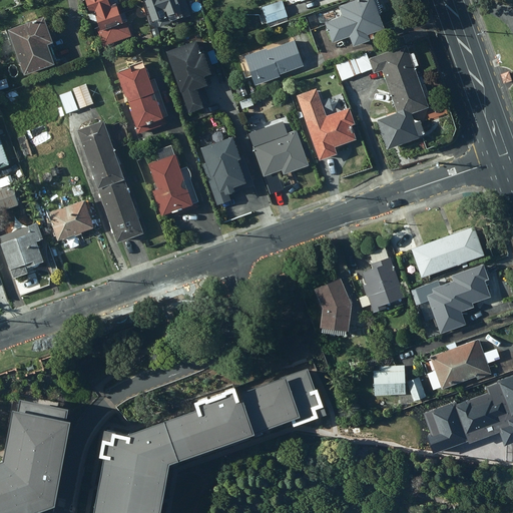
[(101,45),(128,35),(123,19),(118,21),(111,3),(107,4),(105,0),(82,0),(87,12),(90,11),(97,29),(96,30),(101,45)]
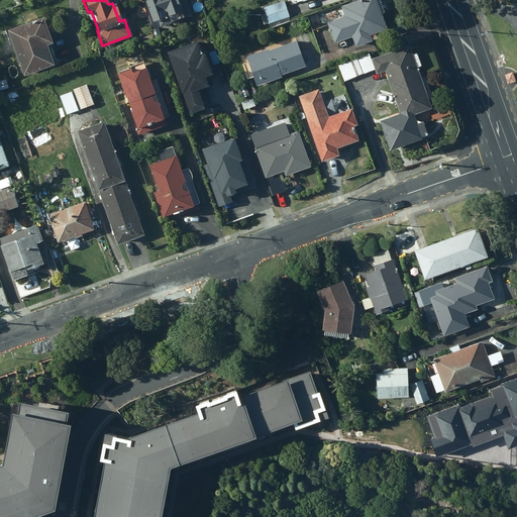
[(191,15),(185,0),(140,0),(149,20),(154,18),(158,27),(191,15)]
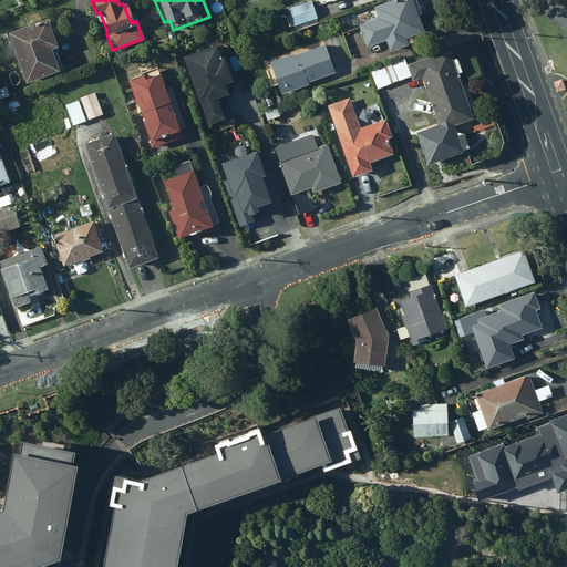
[(309,0),(287,8),(292,28),(317,20),(309,0)]
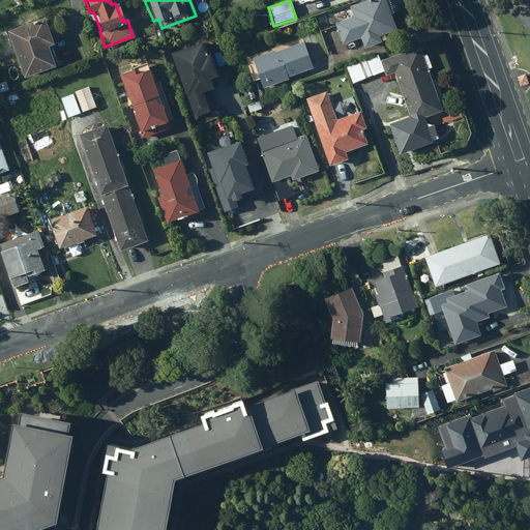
[(382,32),(394,28),(384,0),(364,0),(348,6),(351,15),(344,18),(351,39),(358,36),(361,46),(384,37),(382,32)]
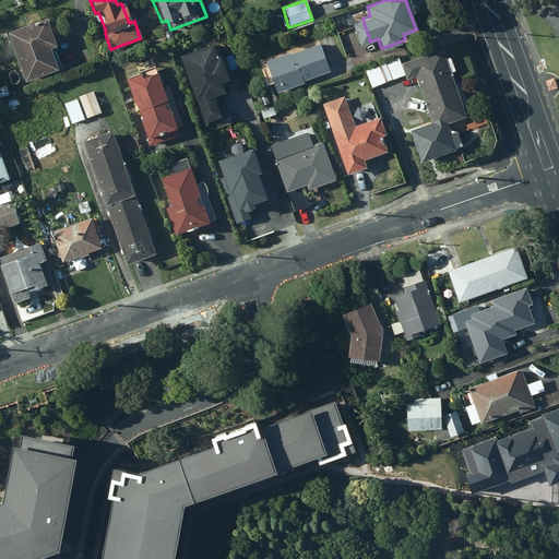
[(347,31),(341,14),(332,18),(340,34),(347,31)]
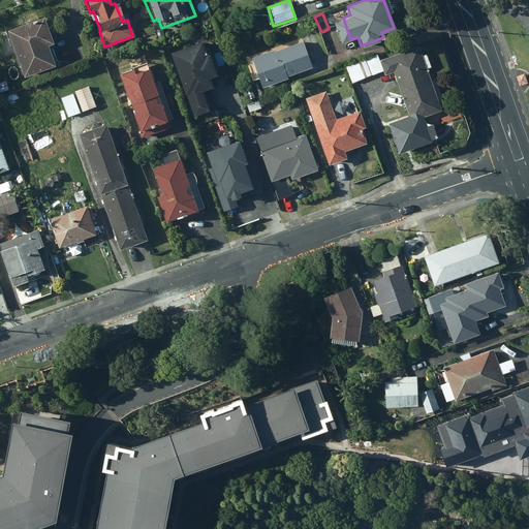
[(49,42),(40,17),(4,30),(20,74),(50,64),(42,44),(49,42)]
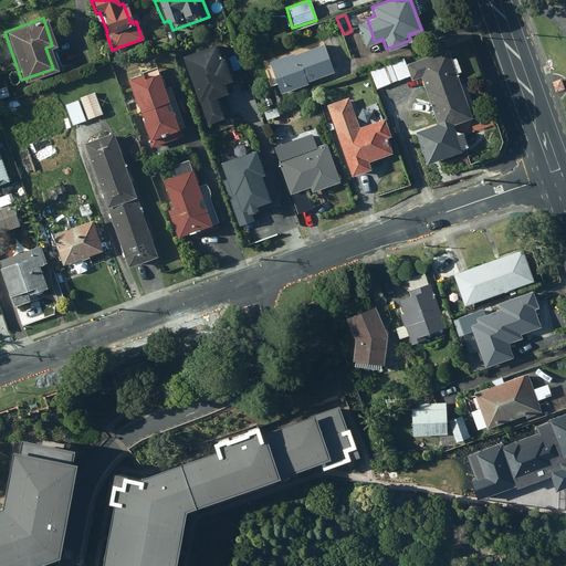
[(325,52),(323,44),(292,54),(292,52),(268,61),(279,93),(306,83),(305,80),(332,71),(325,52)]
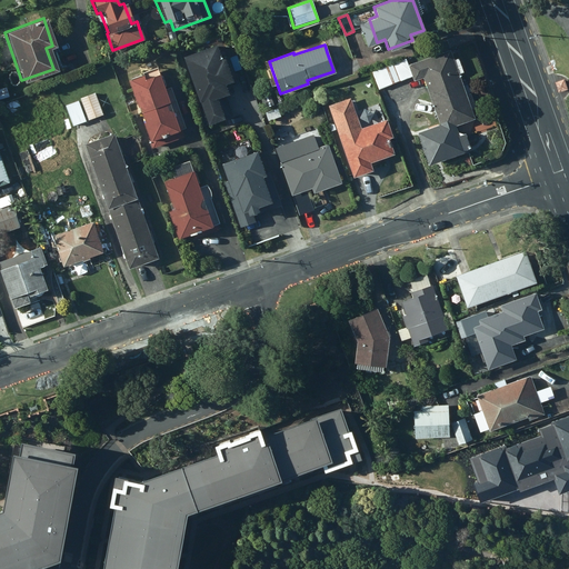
[(217,48),(182,60),(207,128),(235,118),(225,90),(237,86),(228,60),(222,62),(217,48)]
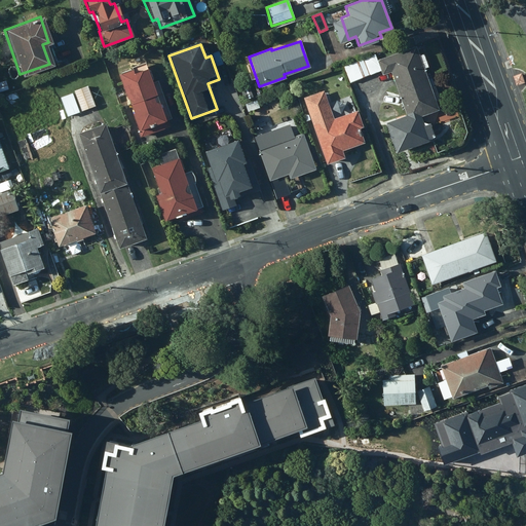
[(437,110),(415,46),(376,60),(380,74),(389,71),(405,115),(382,122),(392,152),(426,141),(425,138),(431,136),(426,121),(421,123),(418,116),(437,110)]
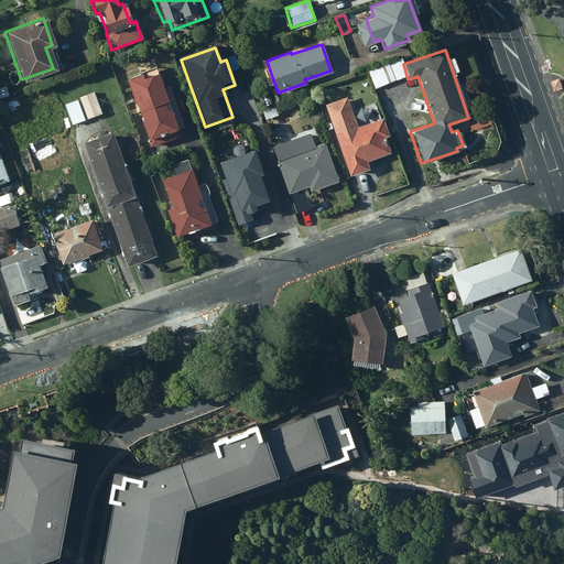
[(140,73),(123,78),(133,106),(136,105),(140,119),(138,120),(147,145),(180,136),(177,128),(181,127),(166,85),(161,87),(154,66),(139,72),(140,73)]
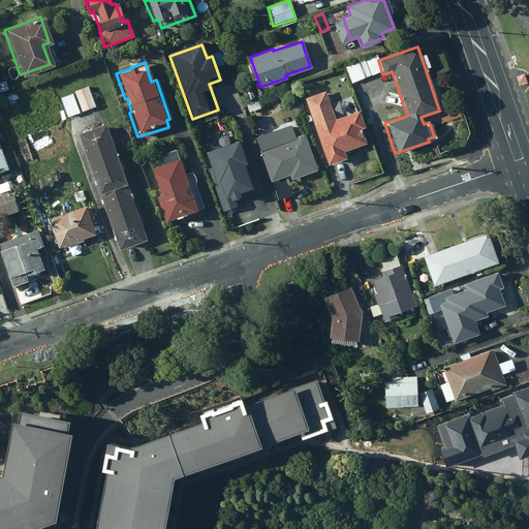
[(524,74),(515,78),(518,88),(528,85),(524,74)]
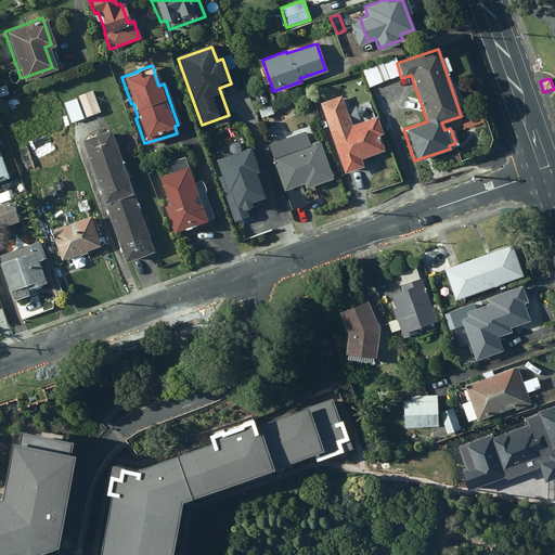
[(91,91),(77,97),(85,116),(99,111),(91,91)]
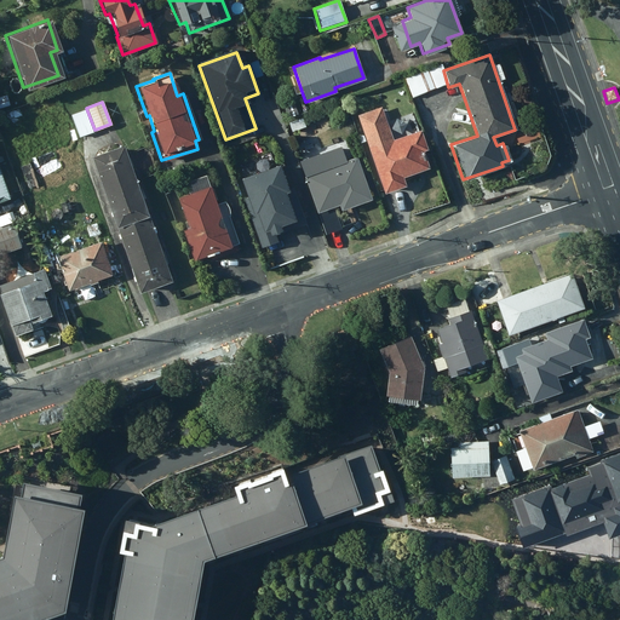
[(382,107),(356,115),(382,193),(402,185),(400,177),(426,168),(422,151),(425,150),(418,128),(391,138),(382,107)]
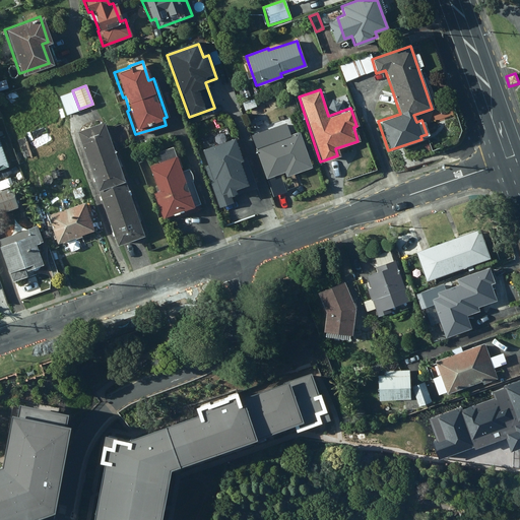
[(76,111),(70,91),(58,95),(65,115),(76,111)]
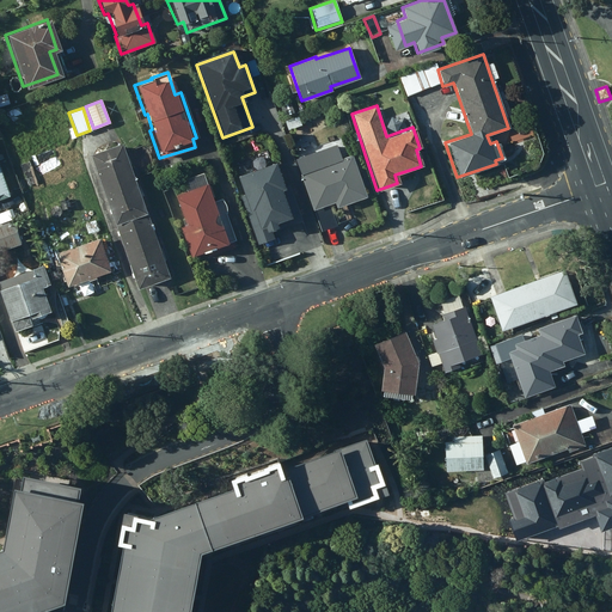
[(299,116),(283,121),(286,129),(301,124),(299,116)]
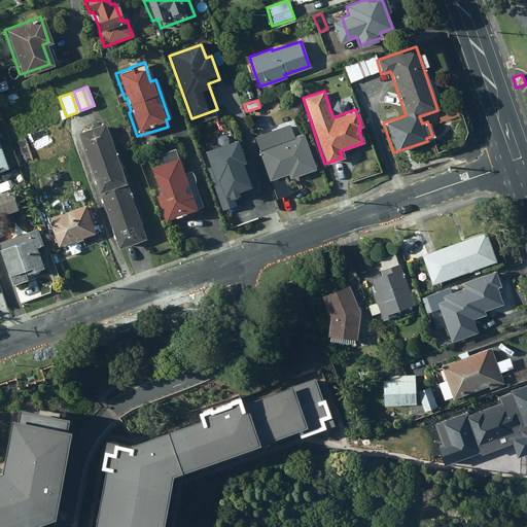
[(77,134),(89,165),(114,155),(103,124),(77,134)]
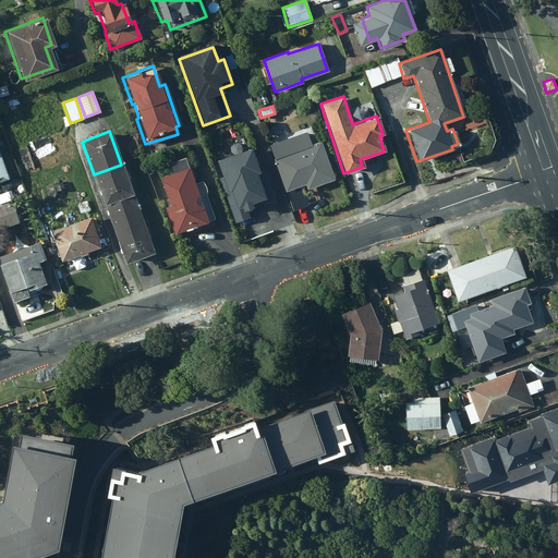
[(331,179),(320,142),(308,145),(305,135),(283,143),(287,153),(276,157),(291,205),(306,201),(301,183),(303,183),(304,187),(331,179)]
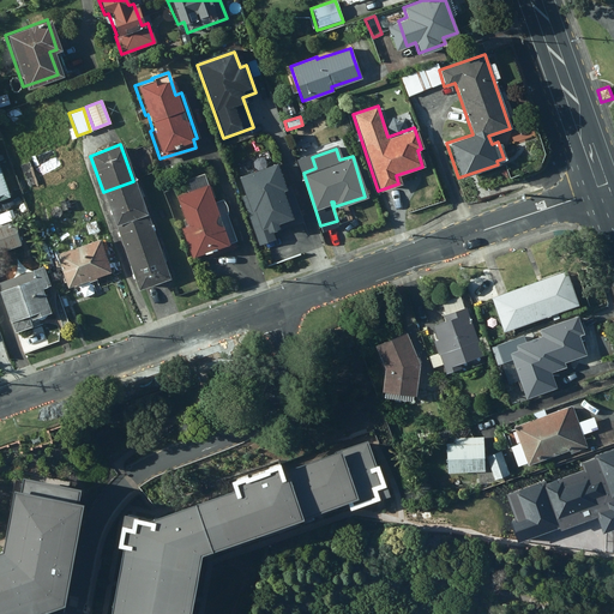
[(276,166),(236,180),(259,246),(274,241),(271,234),(301,223),(289,188),(284,190),(276,166)]
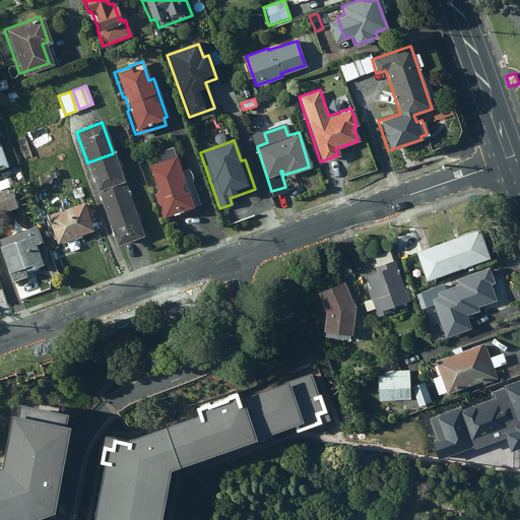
[(87,163),(99,194),(124,185),(113,153),(87,163)]
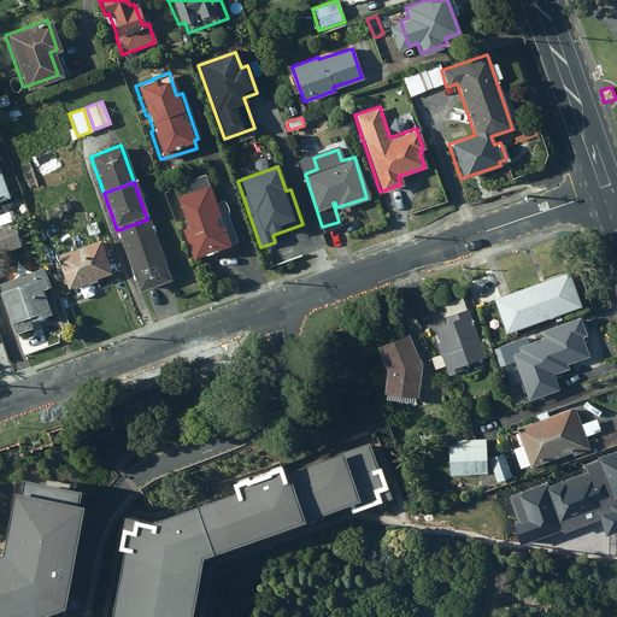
[(225,245),(206,186),(175,195),(186,227),(180,228),(191,258),(225,245)]
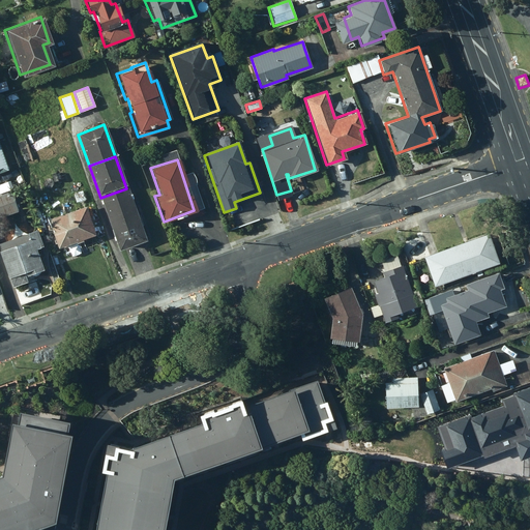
[(110,225),(137,215),(126,188),(100,198),(110,225)]
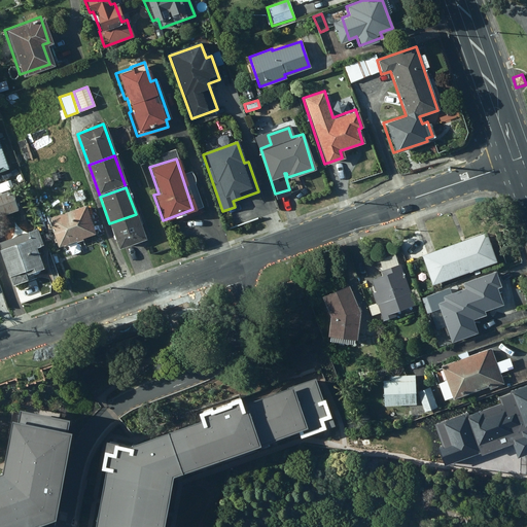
[(9,189),(0,192),(0,216),(16,211),(9,189)]
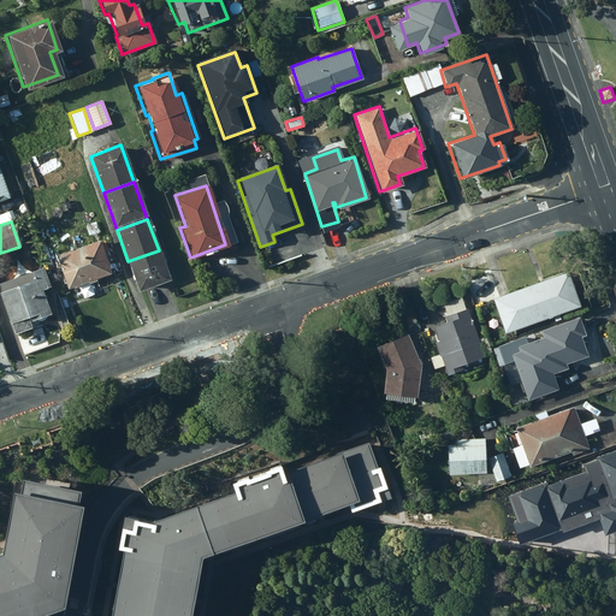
[(110,273),(98,241),(54,255),(66,288),(110,273)]
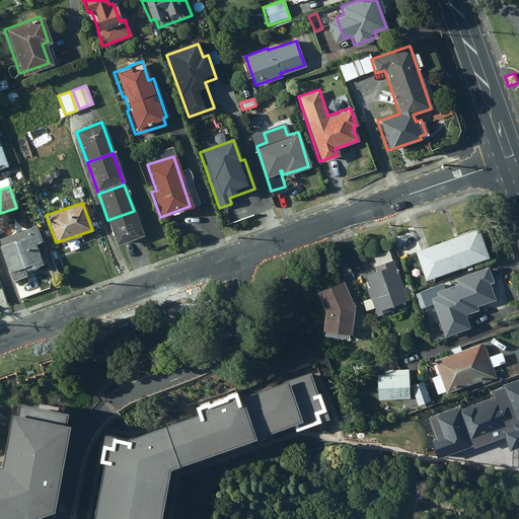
[(117,247),(143,238),(134,211),(107,220),(117,247)]
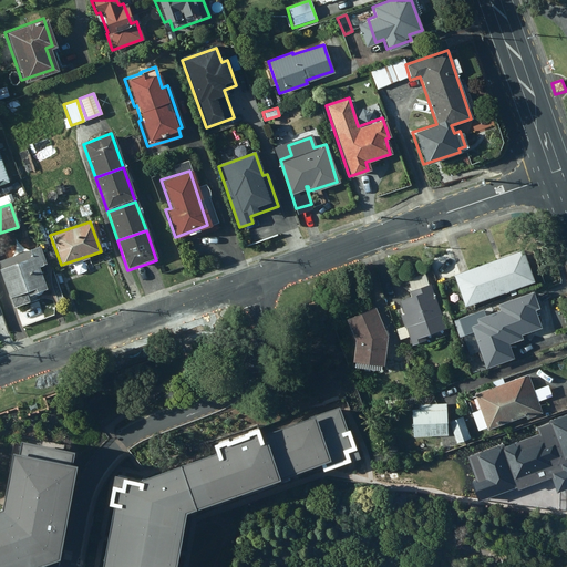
[(26,295),(43,289),(37,270),(45,267),(38,246),(28,249),(0,258),(0,277),(7,297),(8,297),(10,303),(26,298),(23,291),(24,290),(26,295)]
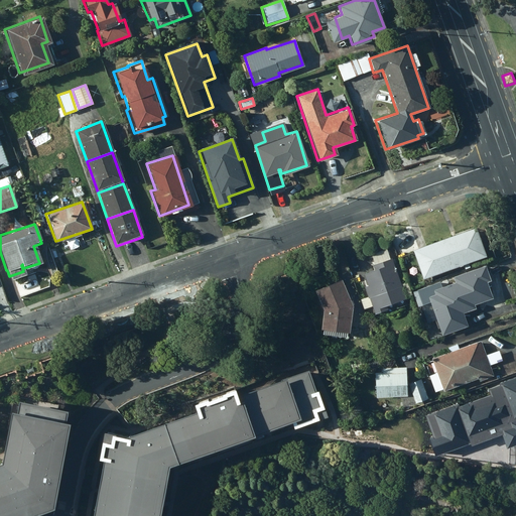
[(420,278),(484,257),(475,228),(411,249),(420,278)]
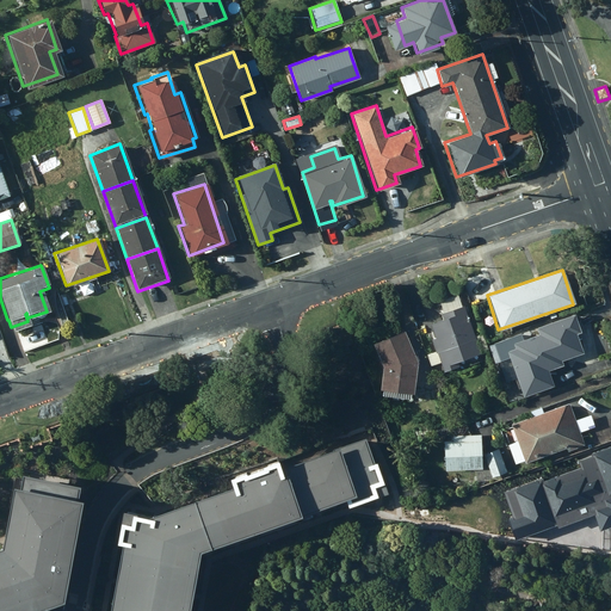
[(477,353),(462,306),(440,313),(443,320),(429,325),(432,337),(429,338),(439,371),(457,365),(455,360),(477,353)]
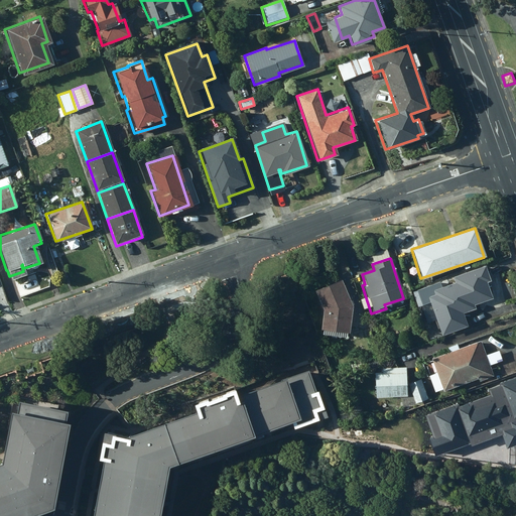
[(452,279),(453,283),(431,290),(433,295),(427,297),(440,335),(467,326),(462,313),(474,309),(473,305),(491,299),(486,283),(489,282),(484,268),(452,279)]
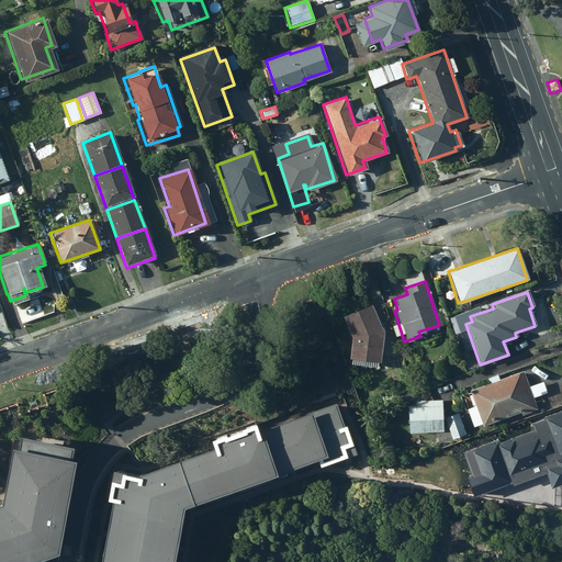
[(381,333),(370,303),(341,315),(351,337),(348,357),(377,361),(381,333)]
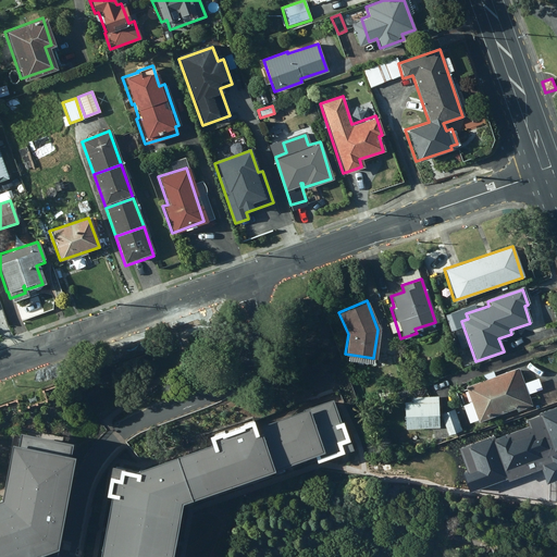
[(530,405),(517,368),(466,386),(477,421),(530,405)]
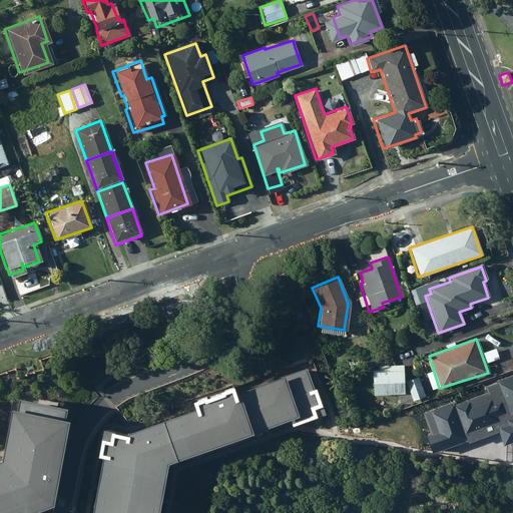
[(161,512),(172,458),(292,414),(295,421),(326,409),(309,364),(129,429),(110,426),(93,512),(161,512)]
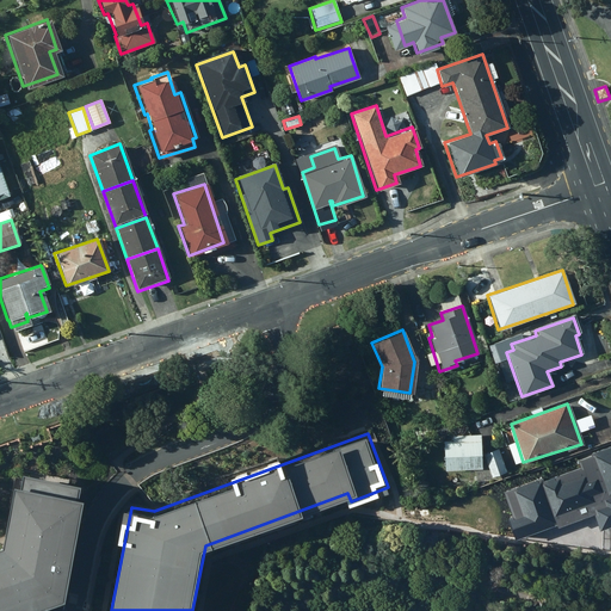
[(480,469),(479,445),(442,446),(443,470),(480,469)]
